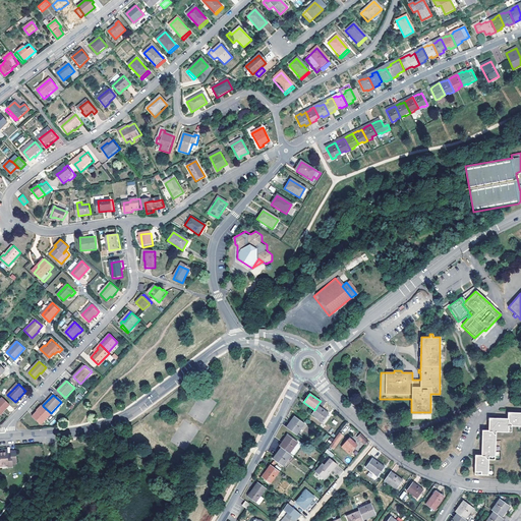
[(5,411),(11,404),(3,398),(0,401),(0,415),(3,412),(4,410),(5,411)]
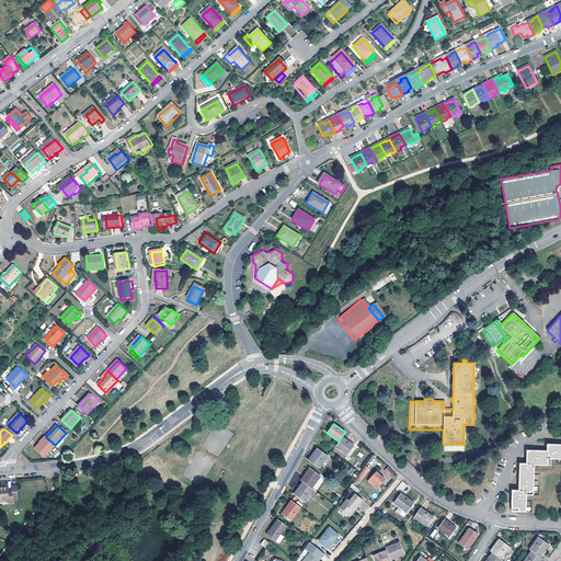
[(339,442),(335,446),(347,454),(354,445),(342,436),(339,442)]
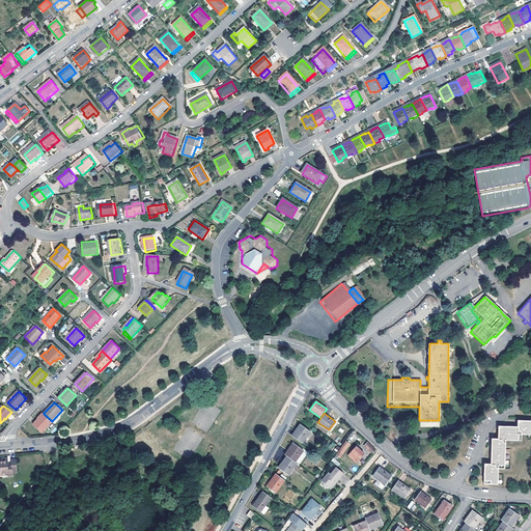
[(43,432),(53,422),(52,421),(44,414),(40,417),(39,420),(38,419),(33,424),(43,432)]
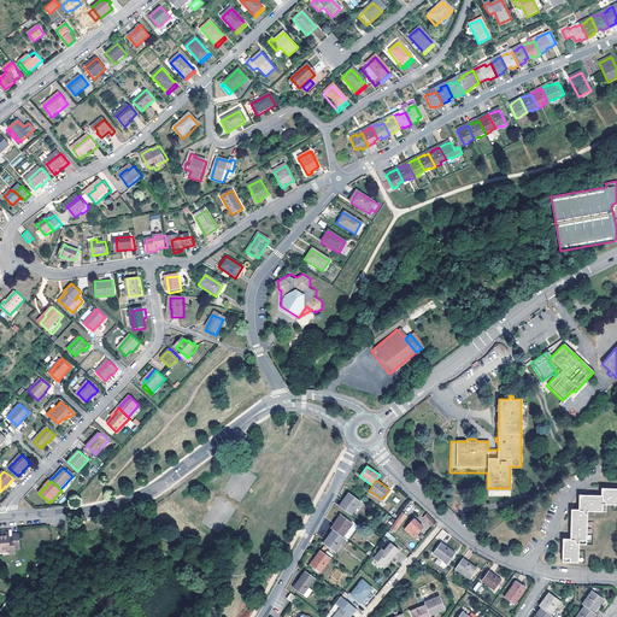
[(616,505),(616,488),(606,489),(599,488),(598,495),(576,495),(576,510),(569,510),(568,519),(568,539),(559,539),(559,546),(559,562),(575,563),(575,544),(583,545),(585,511),(603,512),(603,505),(616,505)]
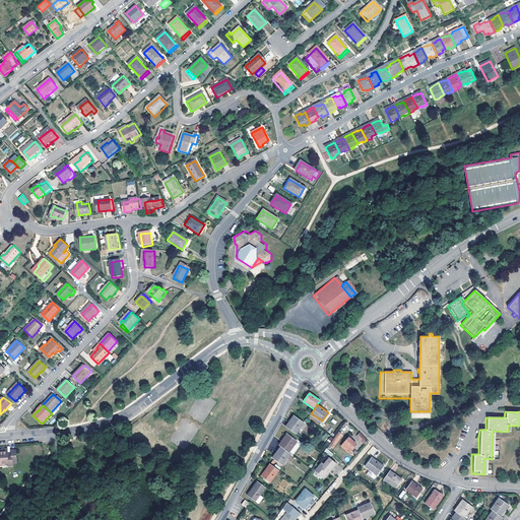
[(287,429),(296,435),(304,423),(294,415),(289,420),(291,423),(287,429)]
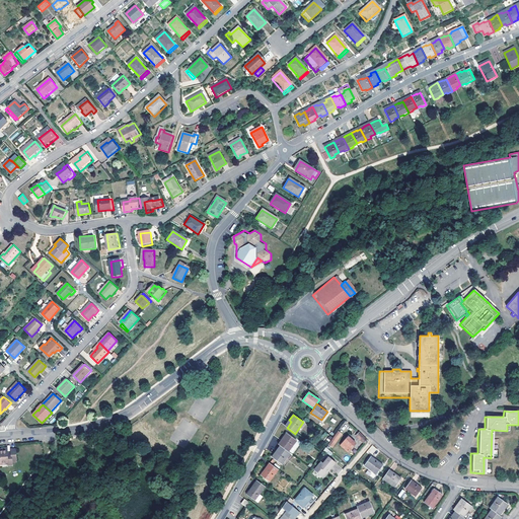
[(338,432),(329,444),(332,447),(341,434),(338,432)]
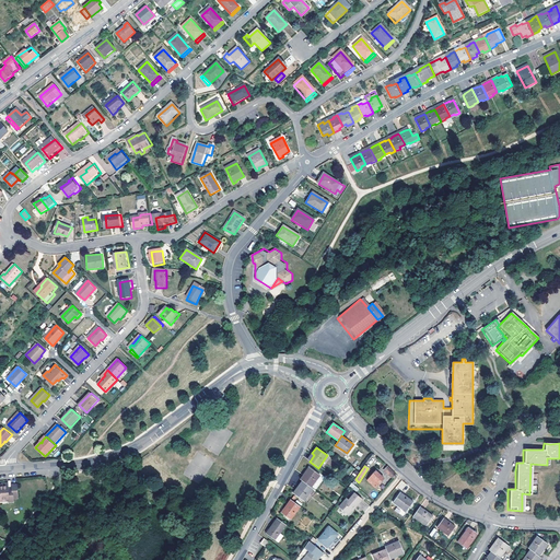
[(311,488),(319,476),(308,467),(305,473),(306,474),(302,481),(304,482),(311,488)]
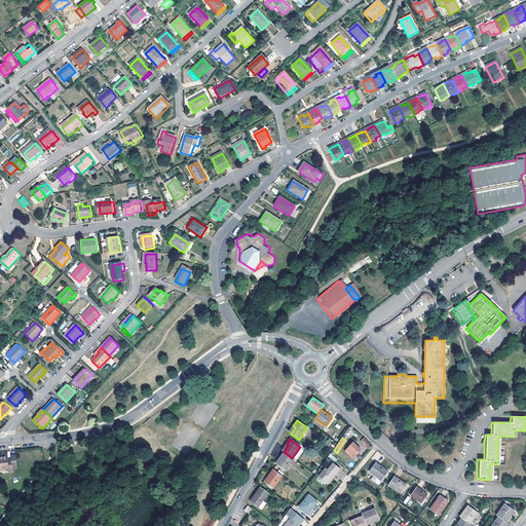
[(364,439),(361,442),(368,449),(371,446),(364,439)]
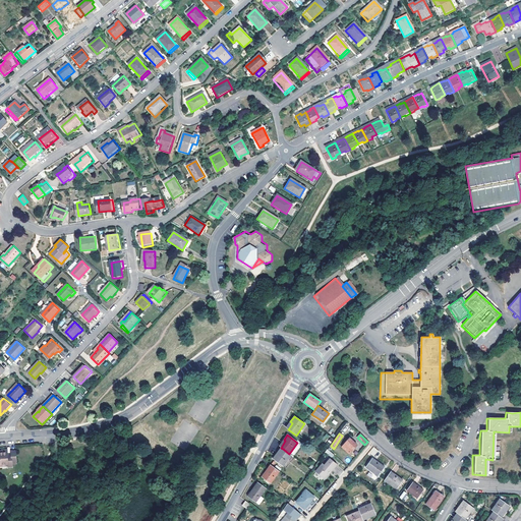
[(349,439),(341,447),(349,454),(356,445),(349,439)]
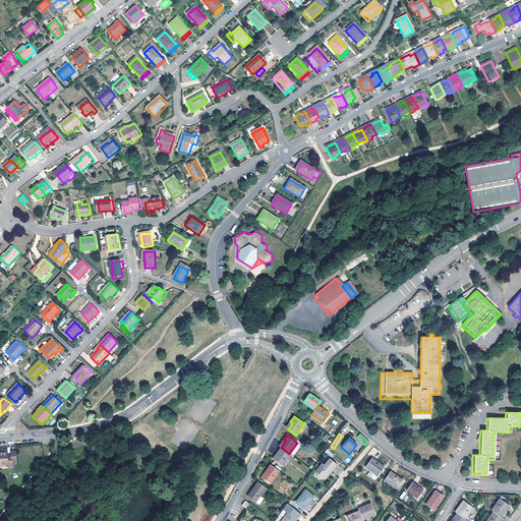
[(291,455),(289,454),(283,449),(278,455),(277,454),(273,459),(283,467),(291,455)]
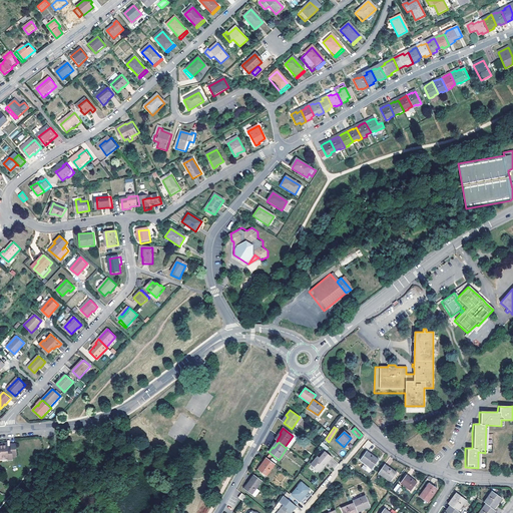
[(3,448),(4,460),(7,460),(8,462),(12,462),(12,457),(16,457),(15,446),(11,447),(12,450),(7,450),(7,447),(3,448)]
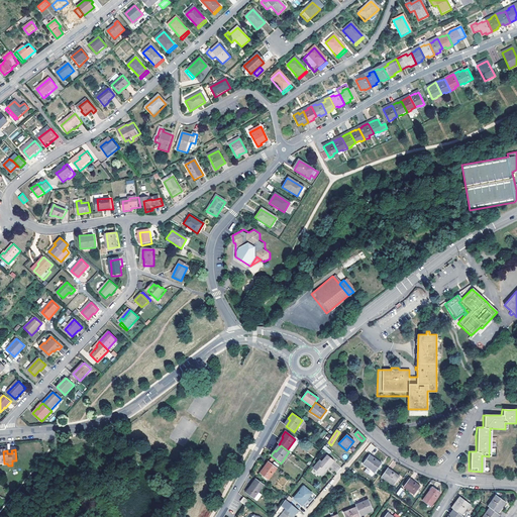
[(325,469),(328,466),(329,467),(335,460),(325,452),(313,467),(321,474),(322,473),(324,474),(326,472),(325,469)]
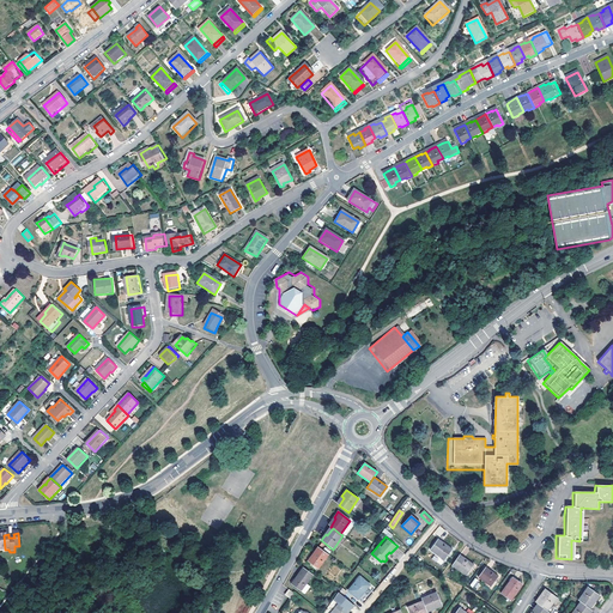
[(438,540),(430,551),(444,560),(453,550),(438,540)]
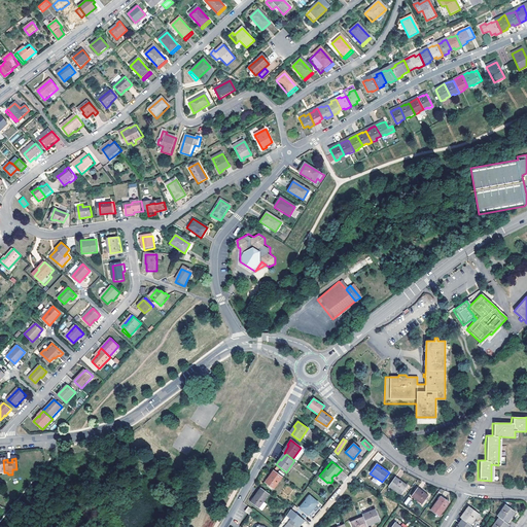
[(274,489),(282,478),(273,470),(264,483),(274,489)]
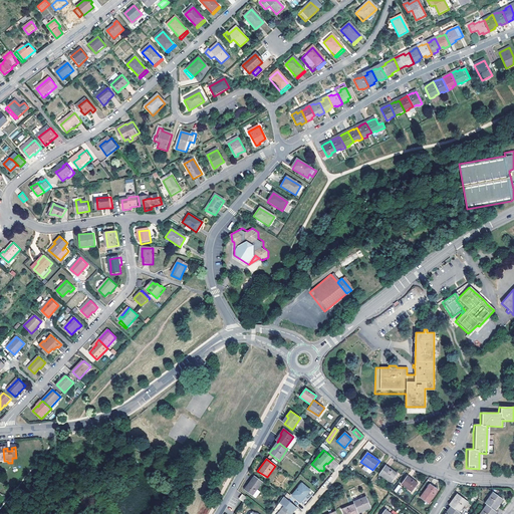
[(398,474),(386,466),(378,475),(391,483),(398,474)]
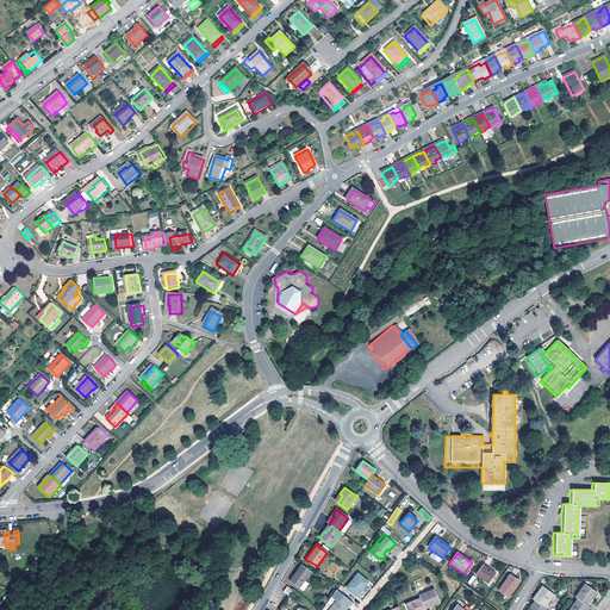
[(299,587),(311,571),(302,564),(290,580),(299,587)]
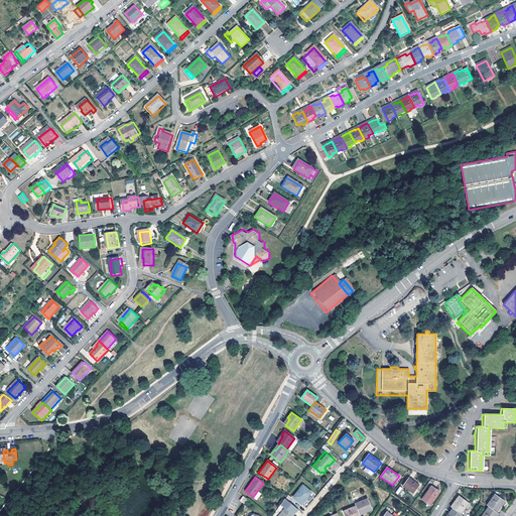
[(413,494),(419,486),(408,478),(402,487),(413,494)]
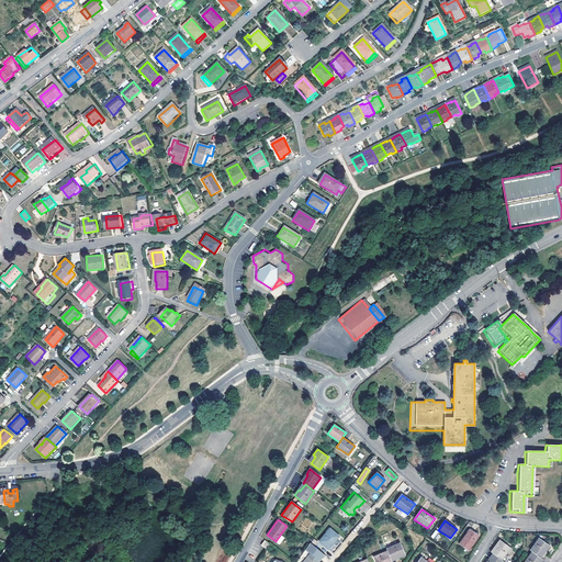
[(328,549),(339,537),(330,529),(319,541),(328,549)]
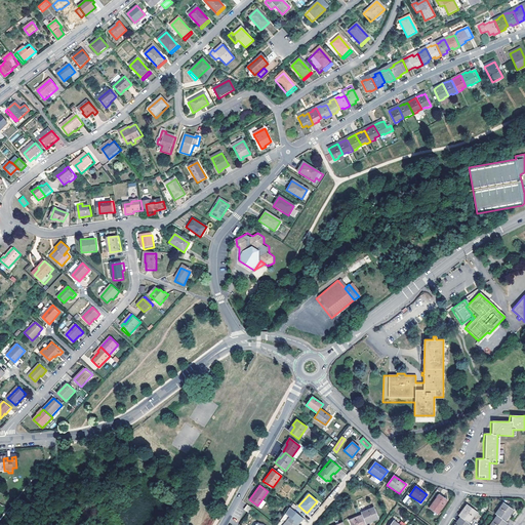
[(408,507),(412,500),(406,495),(402,501),(408,507)]
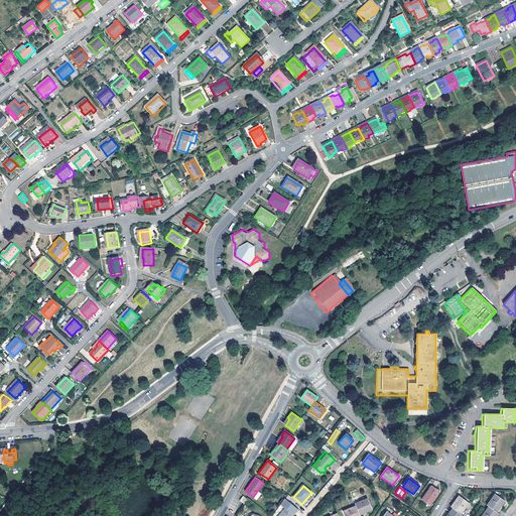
[(429,506),(439,492),(431,487),(421,501),(429,506)]
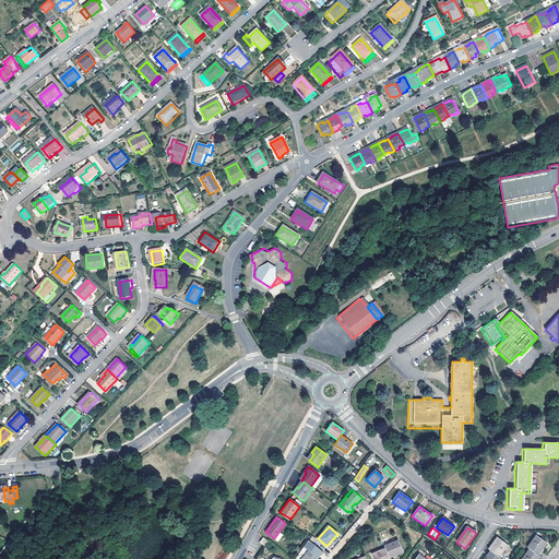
[(537,535),(527,548),(530,549),(536,554),(542,547),(543,549),(547,543),(537,535)]
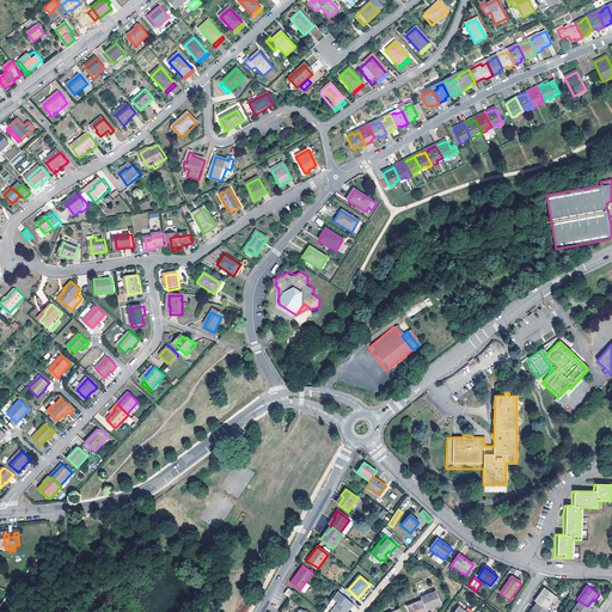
[(539,604),(546,610),(556,597),(544,588),(538,595),(534,600),(537,603),(539,604)]
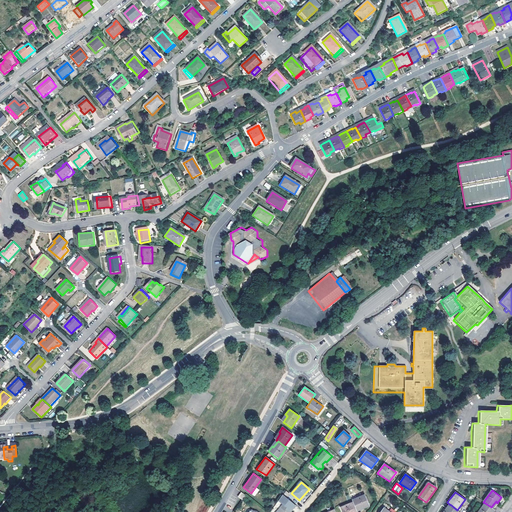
[(290,511),(291,511),(296,505),(283,494),(278,500),(284,505),(277,511),(290,511)]
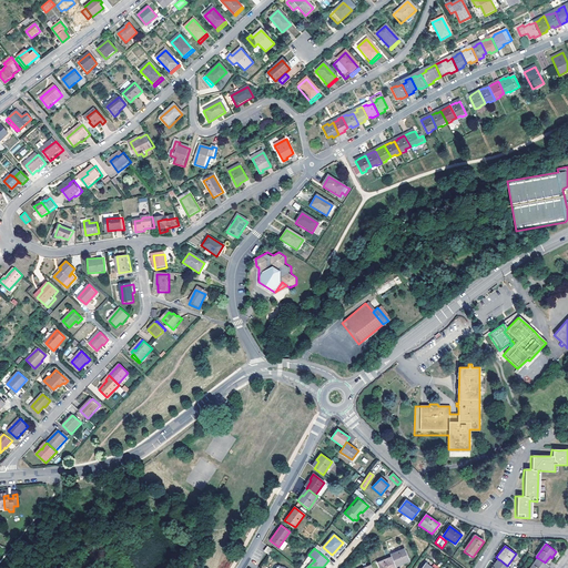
[(391,557),(394,565),(402,563),(403,565),(409,563),(404,549),(389,555),(391,557)]
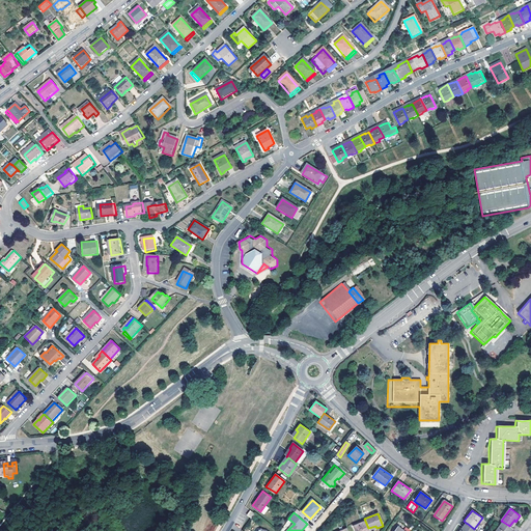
[(285,530),(291,523),(287,520),(280,530),(285,530)]
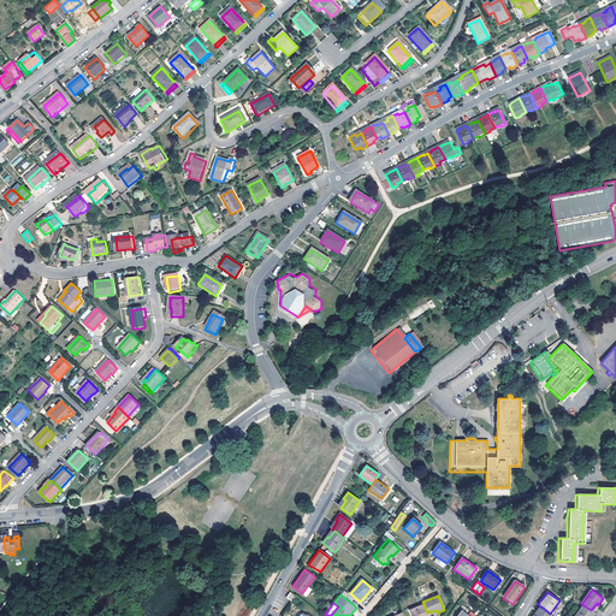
[(426,615),(428,615),(427,612),(424,604),(409,611),(410,615),(426,615)]
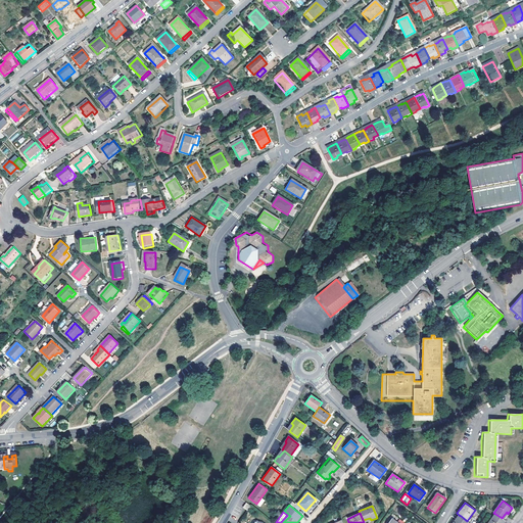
[(502,518),(495,514),(488,522),(501,522),(504,519),(502,518)]
